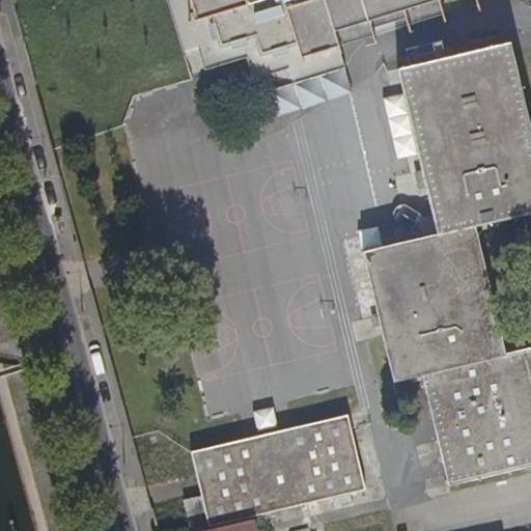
[(190,0),(197,21),(213,16),(222,46),(256,35),(262,54),(297,44),(302,60),(340,48),(335,32),(440,0),(190,0)]
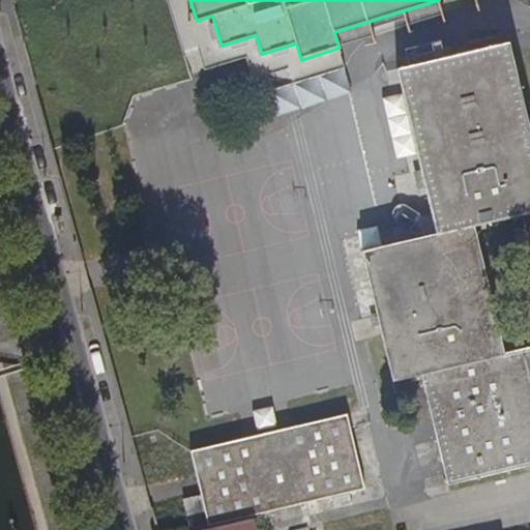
[(423,374),(446,471),(449,483),(529,465),(529,346),(505,352),(475,226),(529,212),(529,128),(509,45),(399,70),(405,95),(419,156),(438,234),(363,253),(394,380),(423,374)]
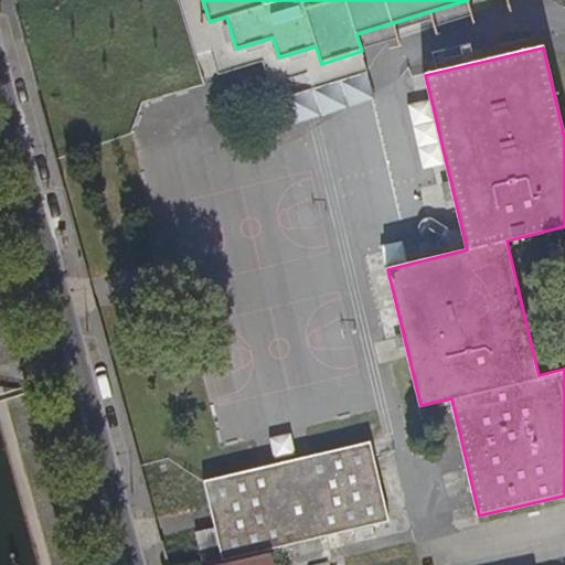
[(363,75),(321,87),(328,108),(370,95),(363,75)]
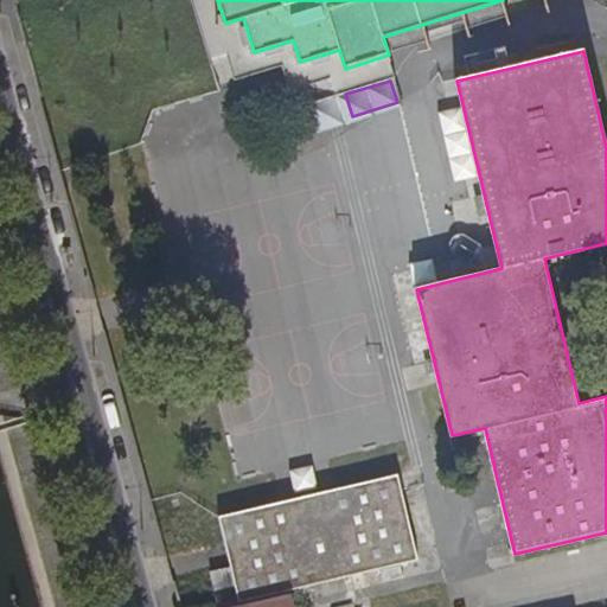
[(480,179),(464,109),(441,115),(458,184),(480,179)]
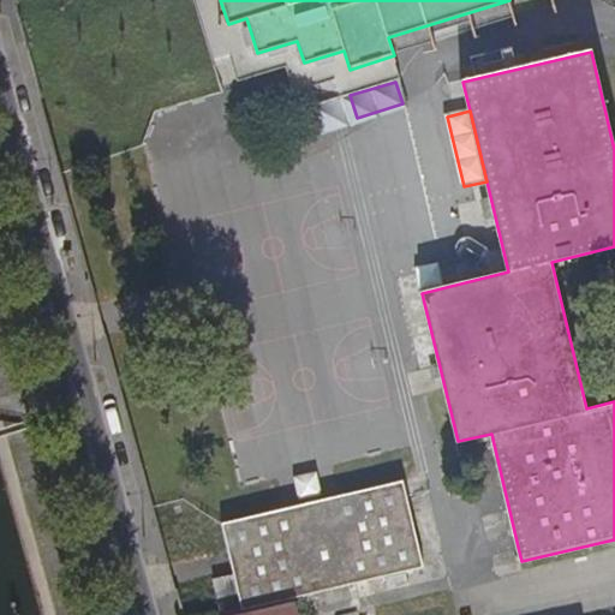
[(224,613),(424,567),(405,481),(221,523),(233,573),(214,578),(224,613)]
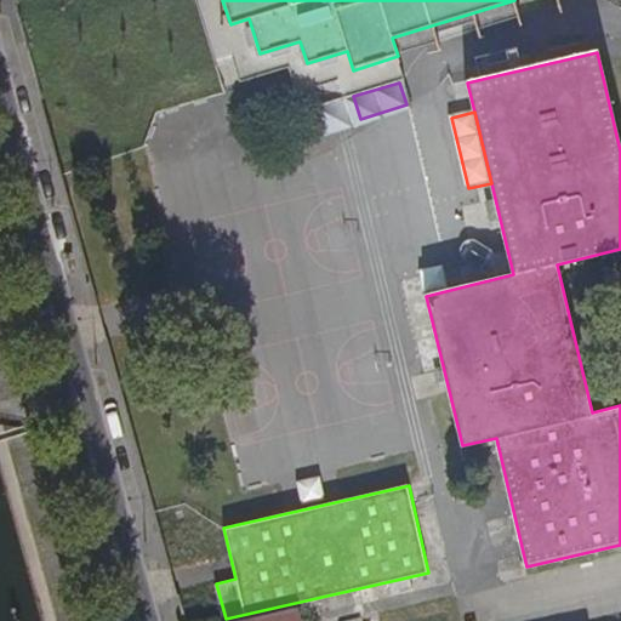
[(300,620),(296,605),(226,620),(300,620)]
